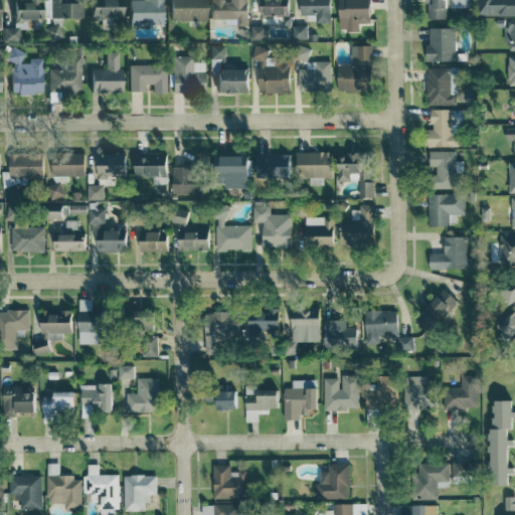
[(2,40),(18,40),(17,28),(27,27),(27,20),(39,19),(38,0),(10,0),(11,27),(2,27),(2,40)]
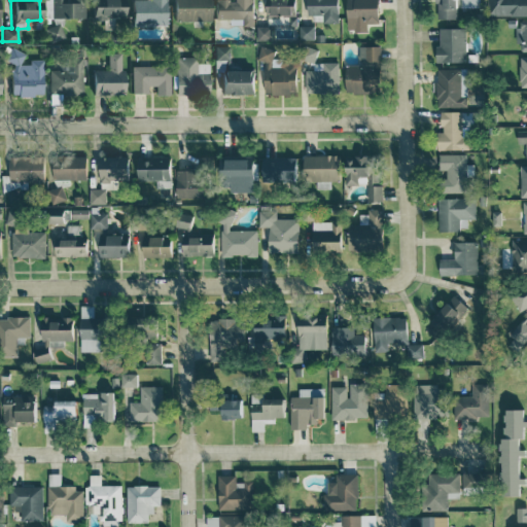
[(80,0),(44,0),(45,11),(51,11),(53,18),(81,18),(80,0)]
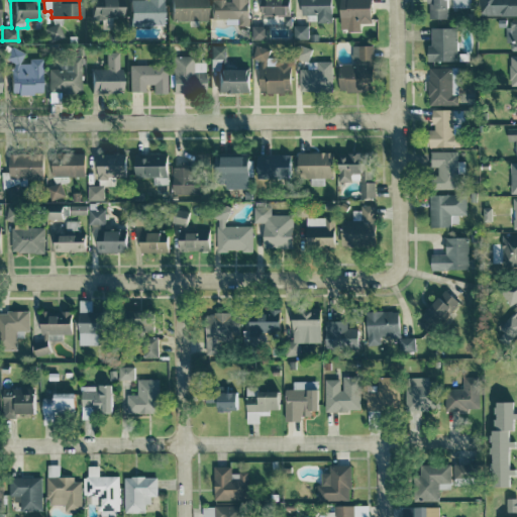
[(121,16),(119,0),(98,0),(99,6),(89,7),(90,19),(121,16)]
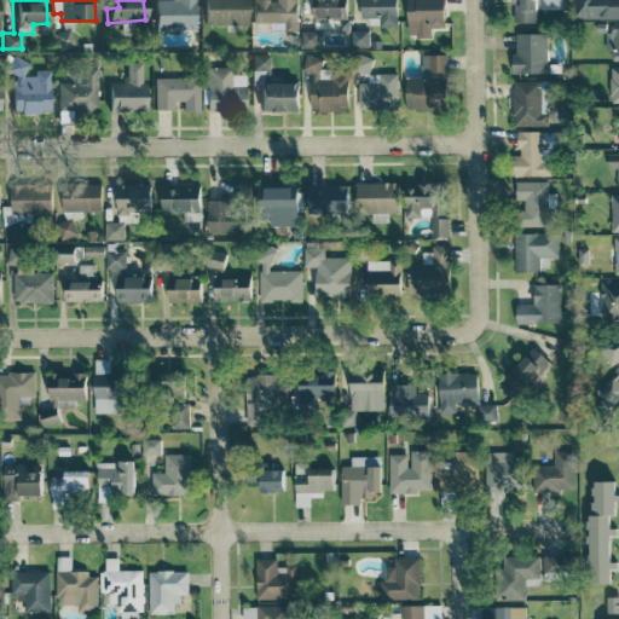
[(154,0),(154,29),(194,29),(192,0),(154,0)]
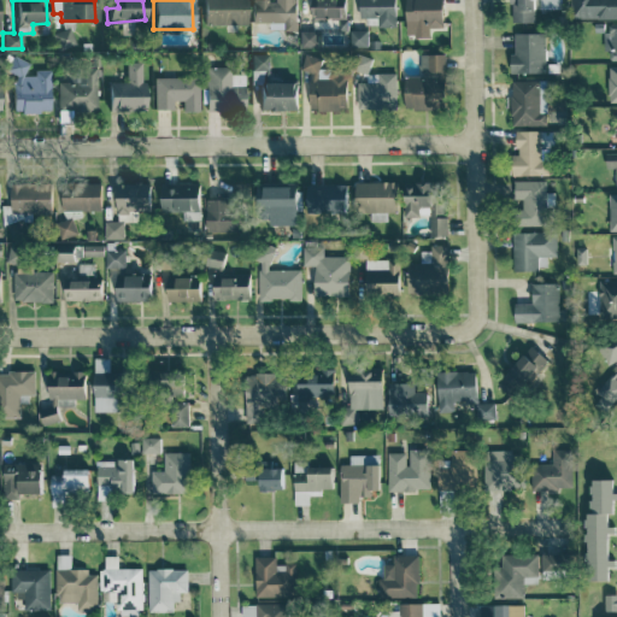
[(200,0),(201,24),(245,23),(244,0),(200,0)]
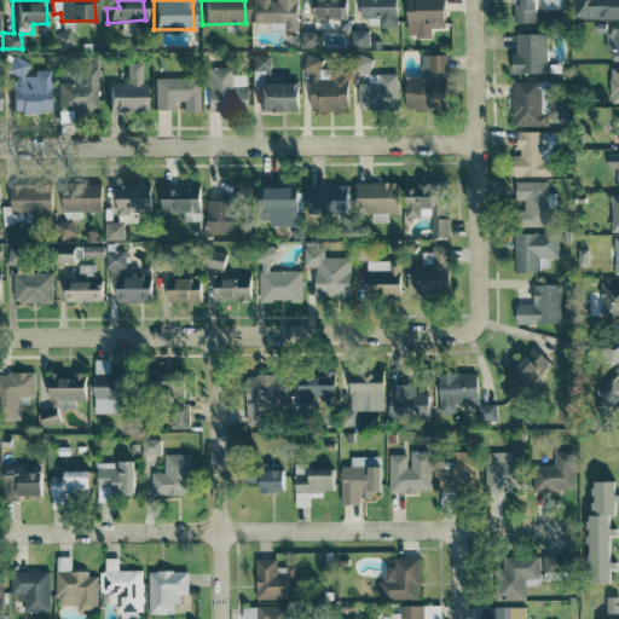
[(295,0),(250,0),(252,22),(267,22),(267,27),(282,27),(282,30),(296,30),(295,0)]
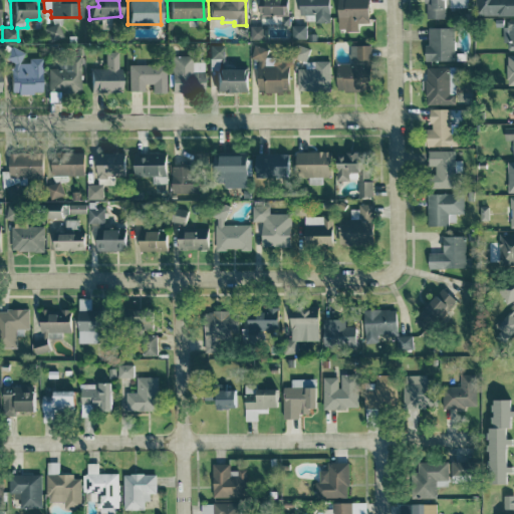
[(313,14),(314,21),(328,21),(327,0),(297,0),(298,14),(313,14)]
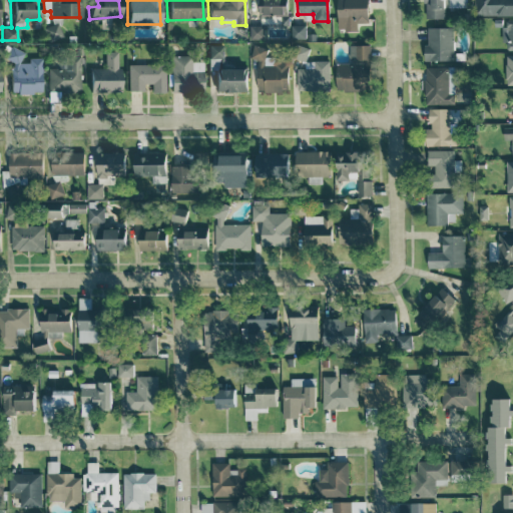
[(336,0),(336,29),(356,30),(356,21),(366,22),(366,0),(336,0)]
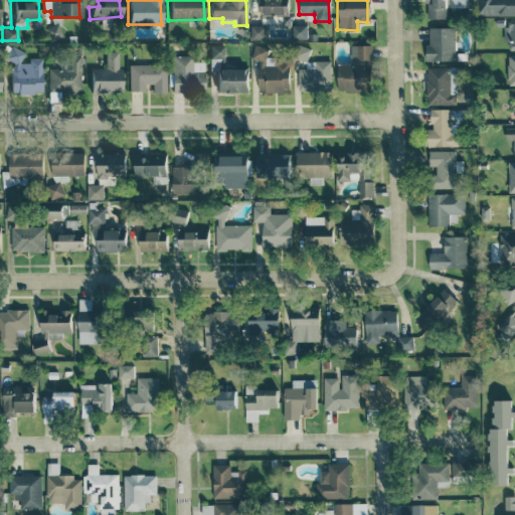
[(424,0),(424,18),(445,18),(445,7),(467,7),(466,0),(424,0)]
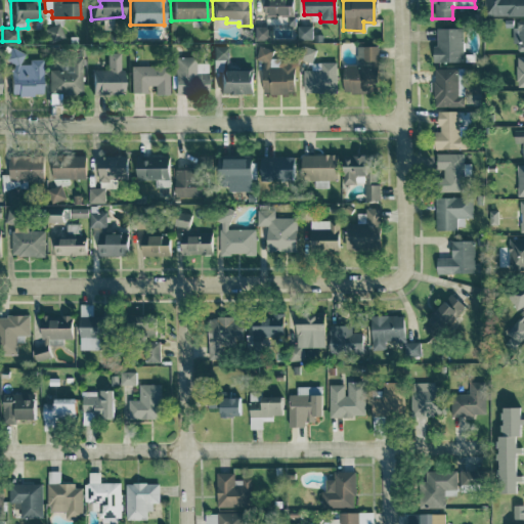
[(523,0),(483,0),(484,15),(523,14),(523,0)]
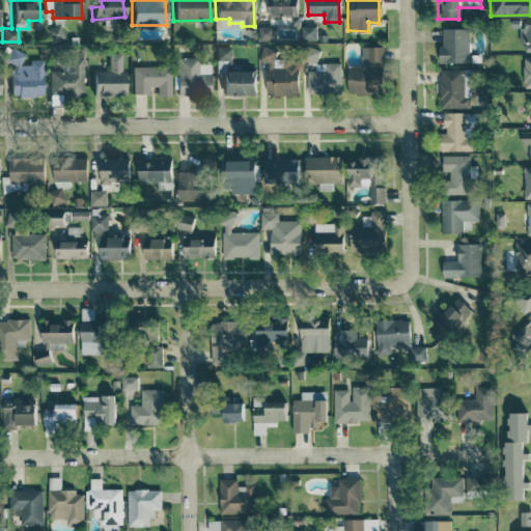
[(530,19),(520,20),(520,43),(524,43),(524,51),(530,51),(530,19)]
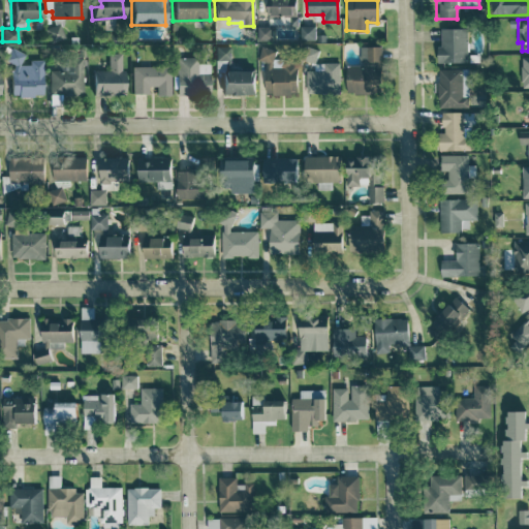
[(271,39),(271,26),(257,26),(257,40),(271,39)]
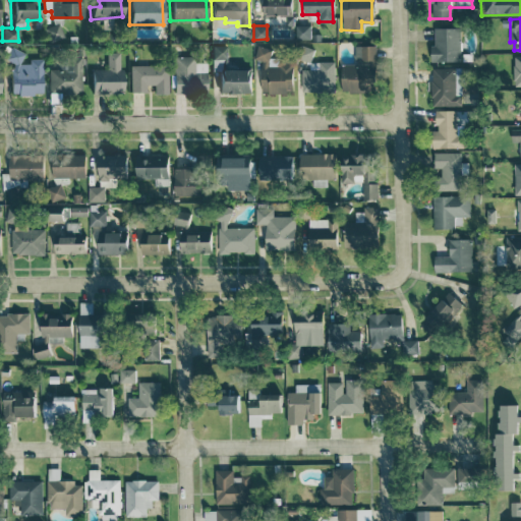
[(295,39),(309,39),(309,25),(295,25),(295,39)]
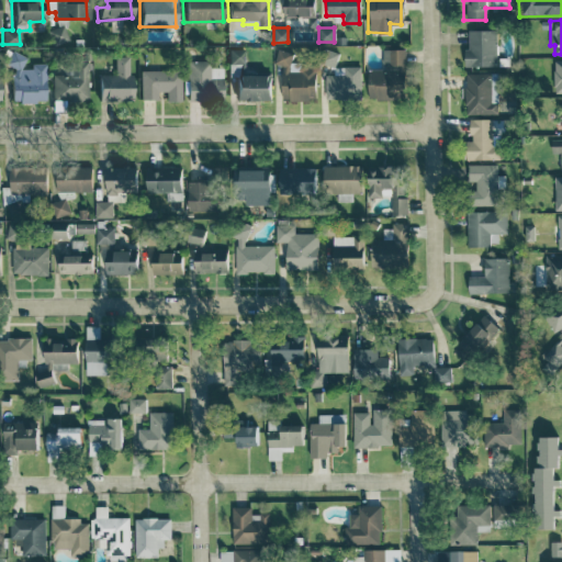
[(494,30),(467,30),(468,49),(463,49),(463,66),(495,66),(494,30)]
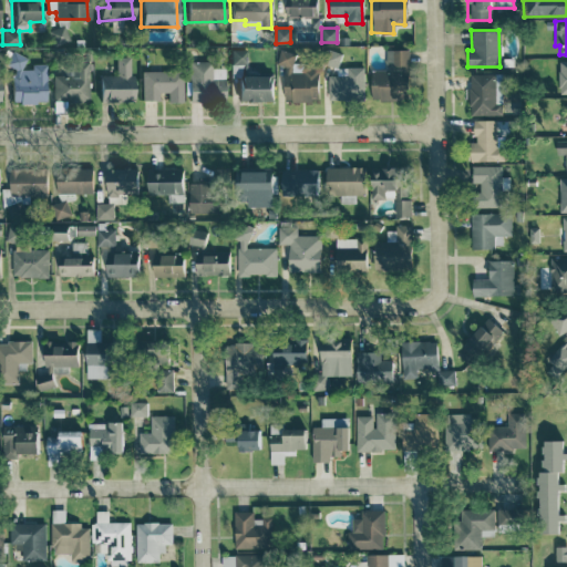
[(323,63),(338,66),(341,52),(327,49),(323,63)]
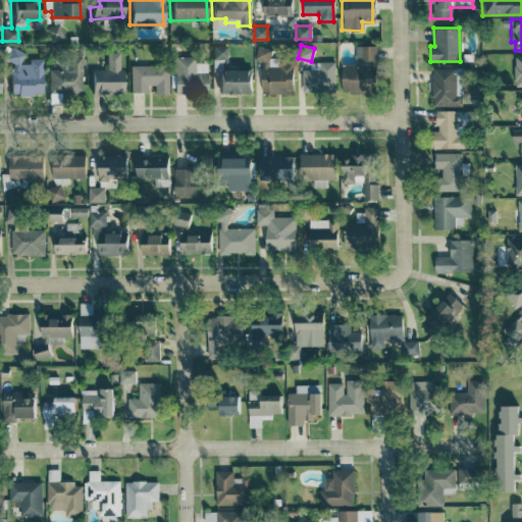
[(293,64),(269,65),(269,46),(255,46),(256,59),(259,59),(260,92),(293,92),(293,64)]
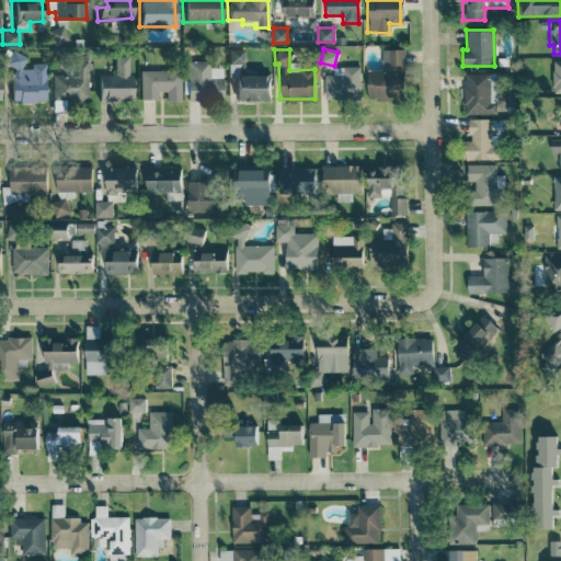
[(402,49),(380,49),(380,68),(366,68),(366,99),(402,98),(402,49)]
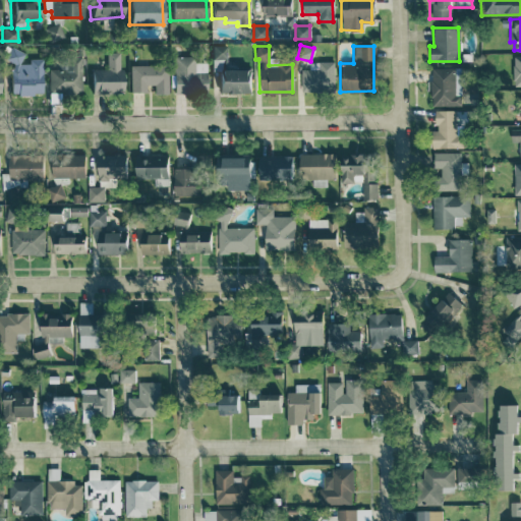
[(41,95),(41,58),(27,58),(27,63),(20,63),(21,50),(7,49),(7,61),(10,61),(9,94),(41,95)]
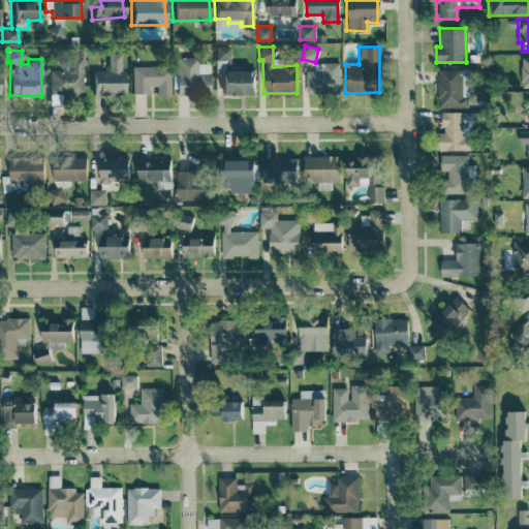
[(107,70),(91,69),(90,93),(121,94),(122,53),(109,53),(107,70)]
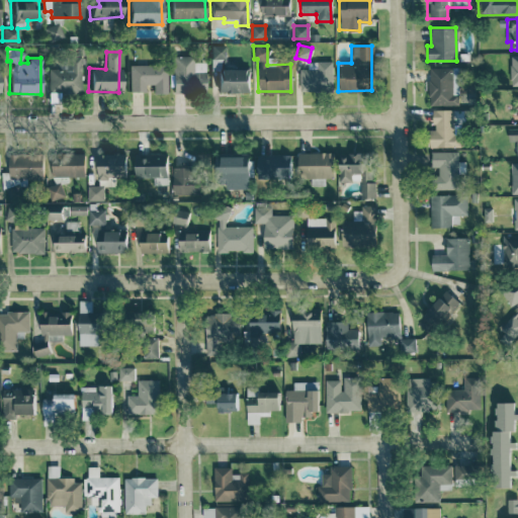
[(517,85),(517,55),(509,56),(510,85),(517,85)]
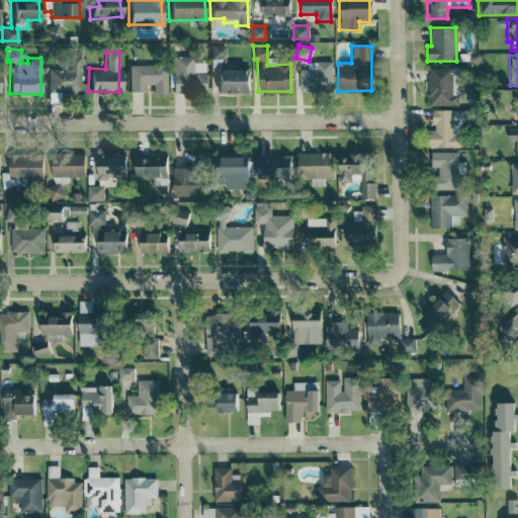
[(48,92),(80,93),(80,56),(68,56),(68,69),(48,68),(48,92)]
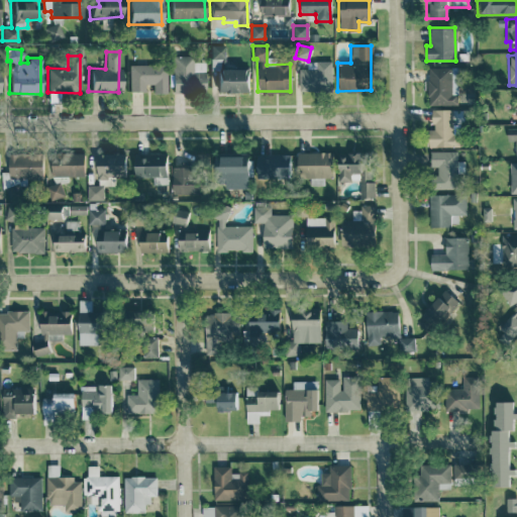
[(204,62),(192,62),(193,56),(172,56),(171,93),(204,93),(204,62)]
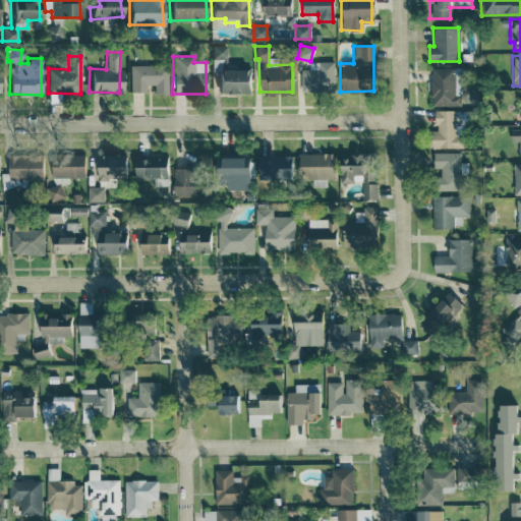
[(334,61),(309,61),(309,68),(301,69),(301,91),(334,90),(334,61)]
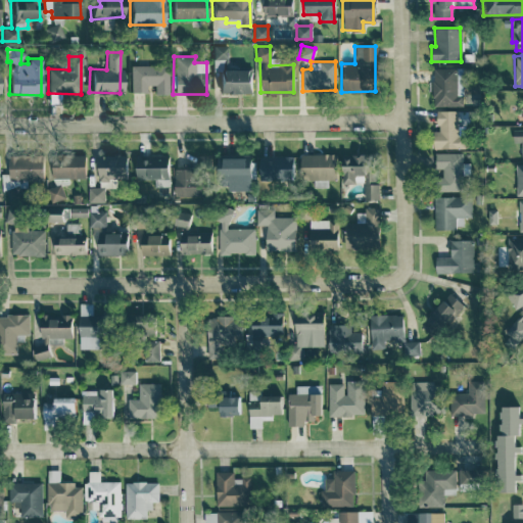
[(168,94),(168,64),(130,65),(131,93),(145,92),(145,85),(153,85),(153,94),(168,94)]
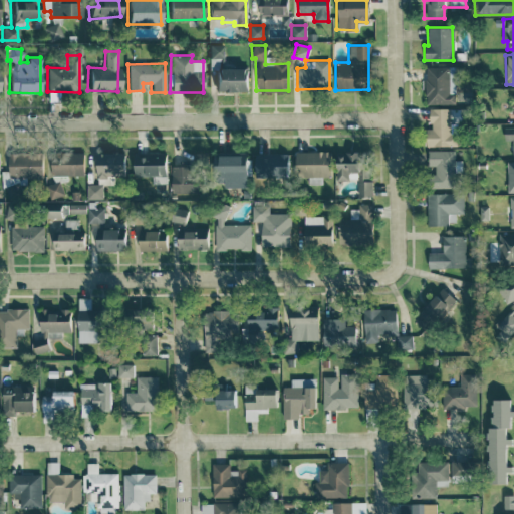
[(215,91),(245,90),(245,68),(214,69),(215,91)]
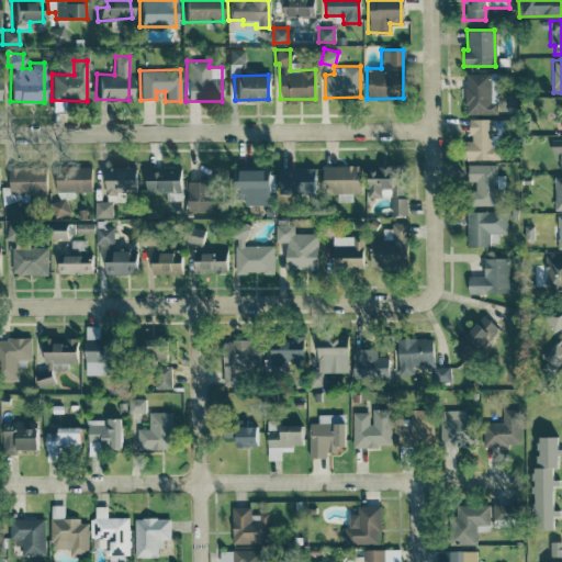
[(491,117),(469,117),(469,141),(464,141),(464,159),(498,159),(498,145),(491,145),(491,117)]
